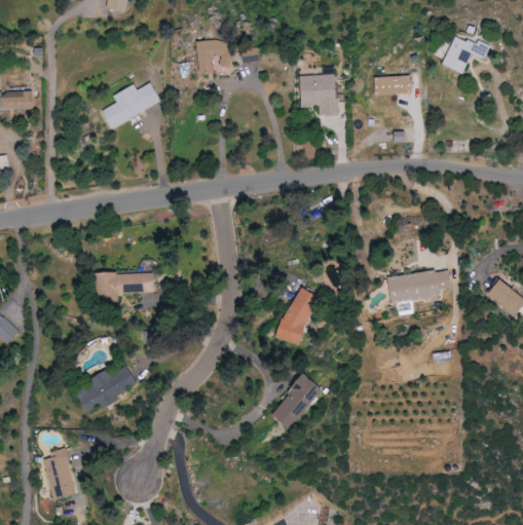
[(104,0),(103,7),(123,11),(124,0),(104,0)]
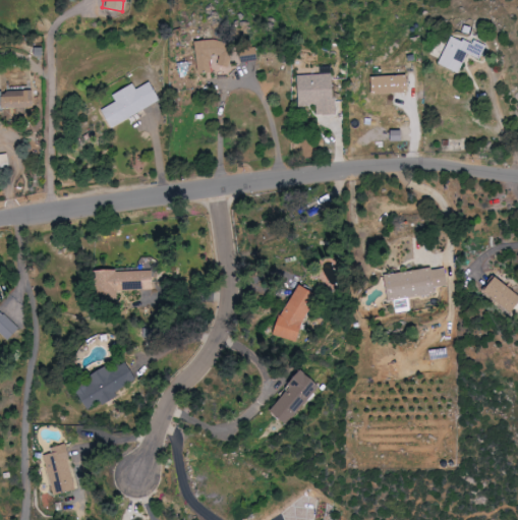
[(440,64),(460,72),(468,53),(480,58),(485,48),(453,34),(440,64)]
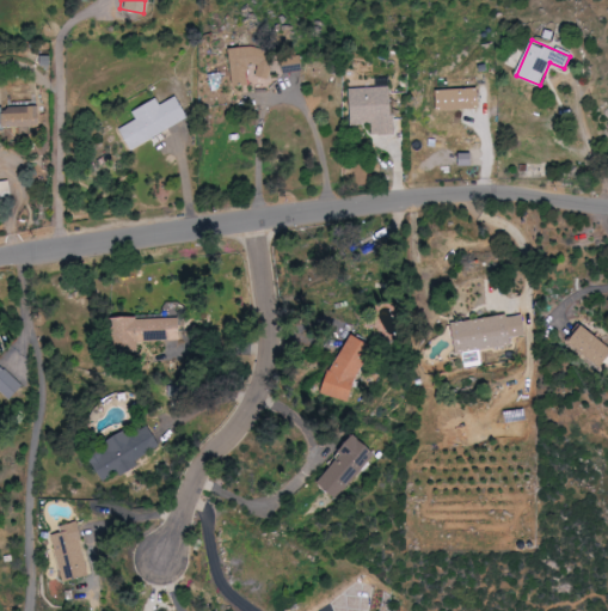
[(228,48),(232,86),(247,85),(247,79),(270,77),(268,44),(228,48)]
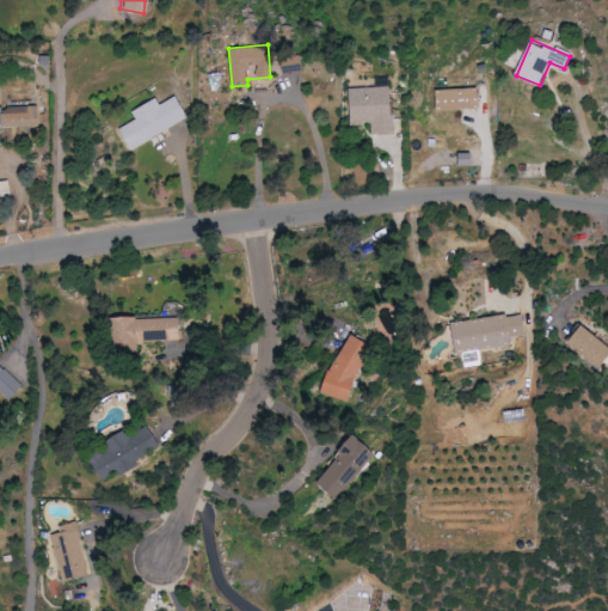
[(349,87),(350,124),(369,123),(370,134),(392,133),(391,86),(349,87)]
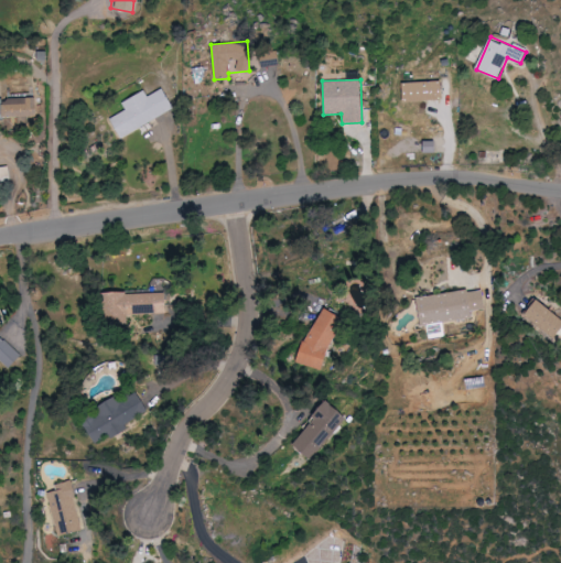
[(402,83),(403,100),(441,100),(441,82),(402,83)]
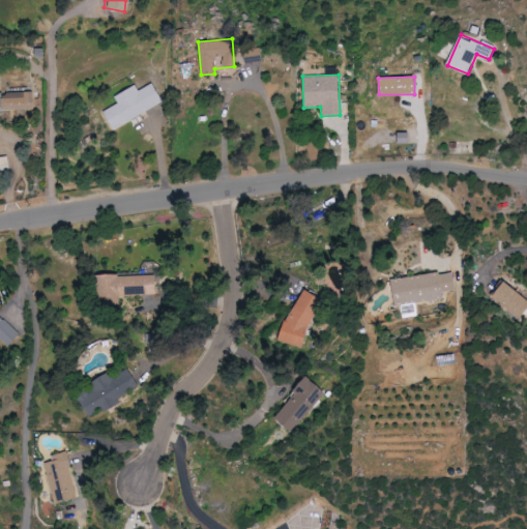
[(112,129),(162,101),(151,83),(137,90),(135,85),(113,96),(117,103),(101,111),(112,129)]
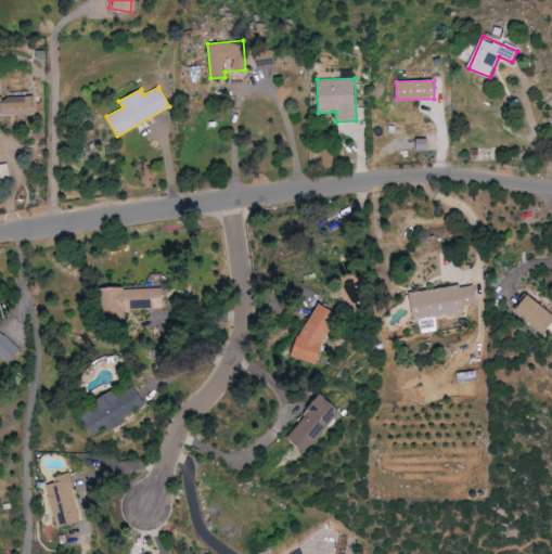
[(34,114),(33,95),(0,97),(0,115),(16,115),(16,121),(26,121),(25,114),(34,114)]
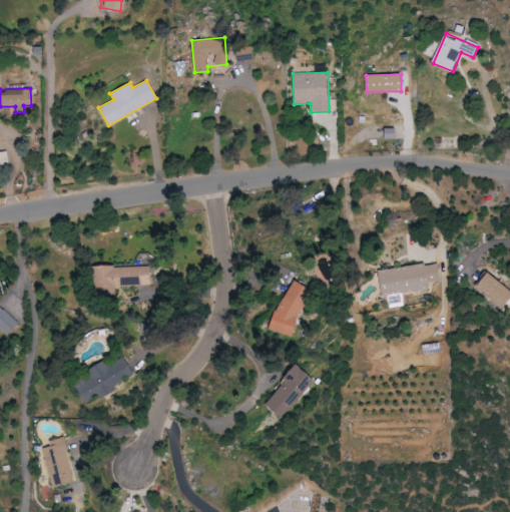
[(395,138),(395,127),(384,128),(384,138),(395,138)]
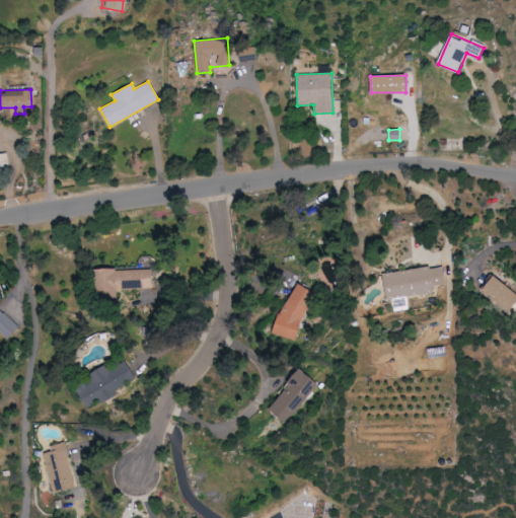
[(382,273),(385,299),(391,299),(392,310),(407,309),(404,295),(433,292),(432,285),(444,284),(442,266),(382,273)]
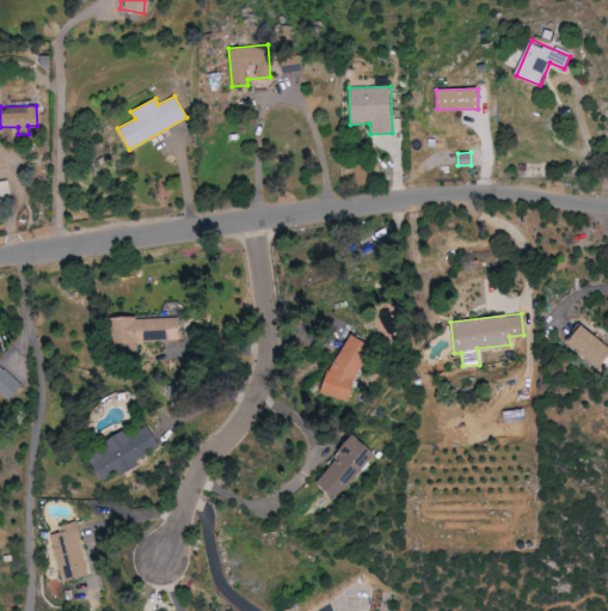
[(106,318),(108,350),(135,350),(135,341),(178,340),(177,316),(106,318)]
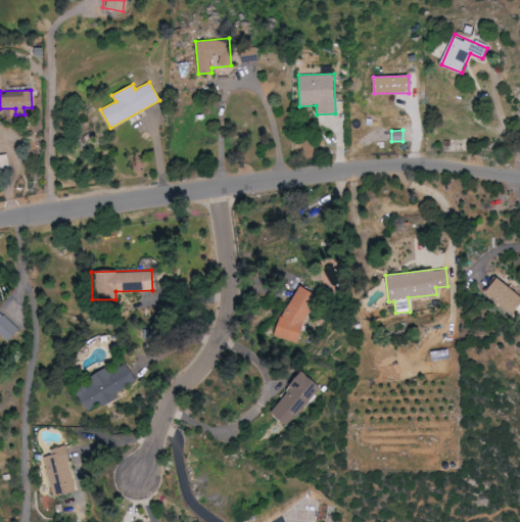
[(483,289),(511,314),(519,303),(519,297),(495,276),(483,289)]
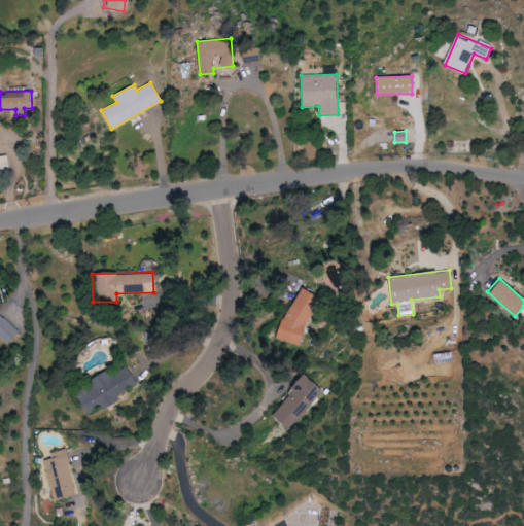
[(298,347),(319,296),(299,287),(276,338),(298,347)]
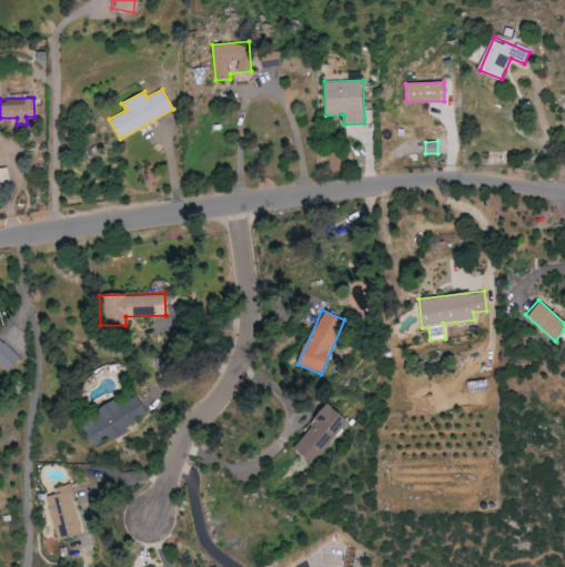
[(0,364),(7,371),(18,357),(0,341),(0,364)]
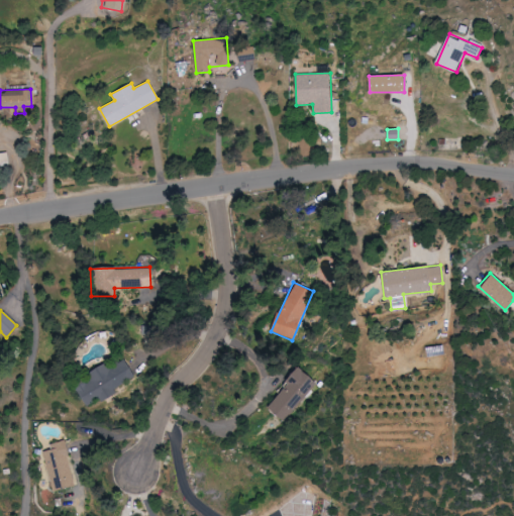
[(75,387),(85,406),(134,379),(124,359),(107,370),(104,364),(87,374),(90,379),(75,387)]
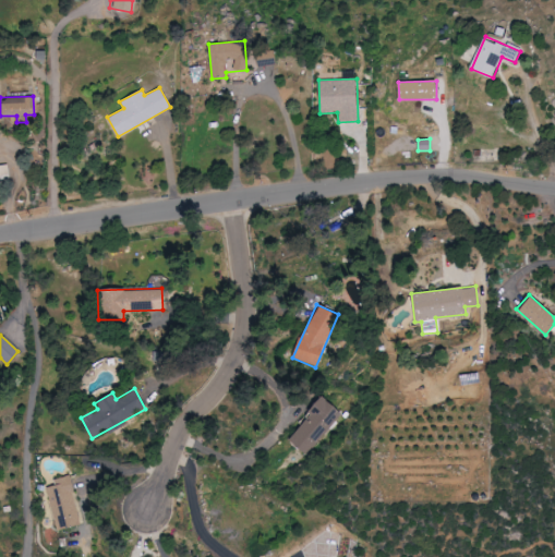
[(286,439),(305,456),(340,412),(321,397),(286,439)]
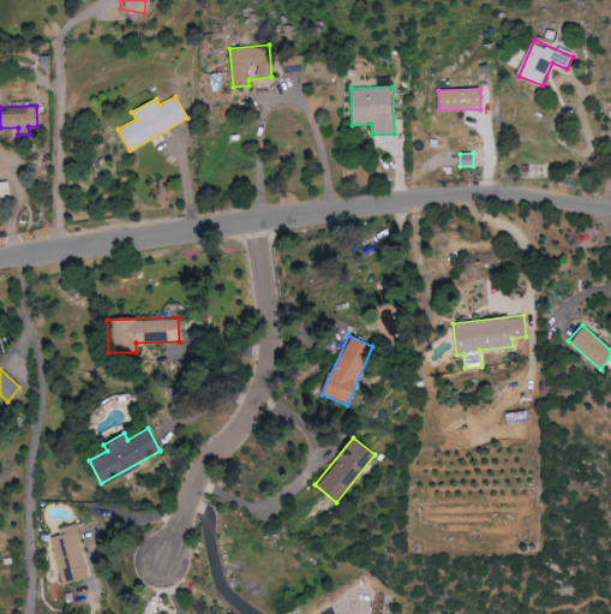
[(60,583),(88,577),(76,524),(57,529),(58,535),(49,537),(60,583)]
